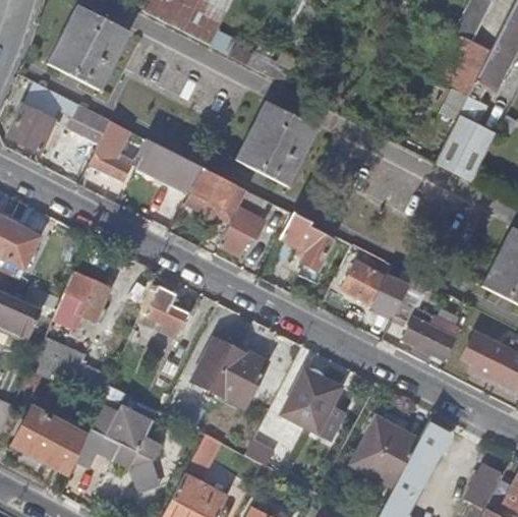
[(147,0),(142,8),(172,23),(182,3),(176,0),(147,0)]
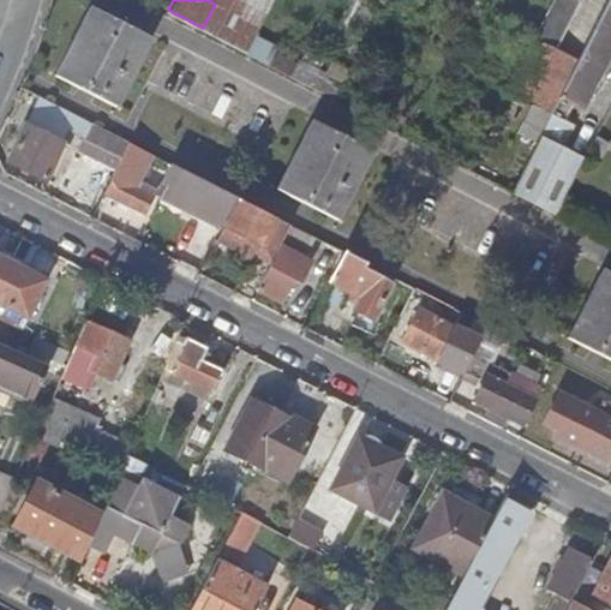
[(216,0),(215,4),(203,28),(249,53),(275,0),(216,0)]
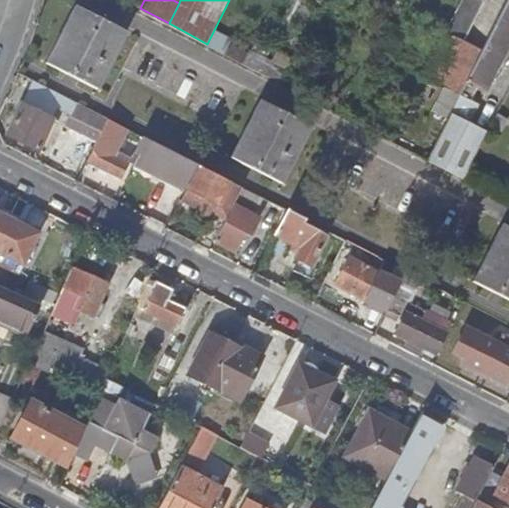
[(460,0),(423,76),(459,94),(482,49),(456,35),(473,0),(460,0)]
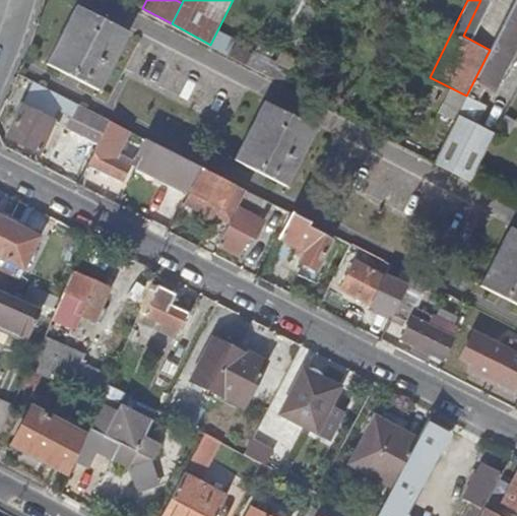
[(515,0),(436,160),(471,180),(496,133),(470,120),(487,85),(494,88),(516,41),(516,0),(515,0)]
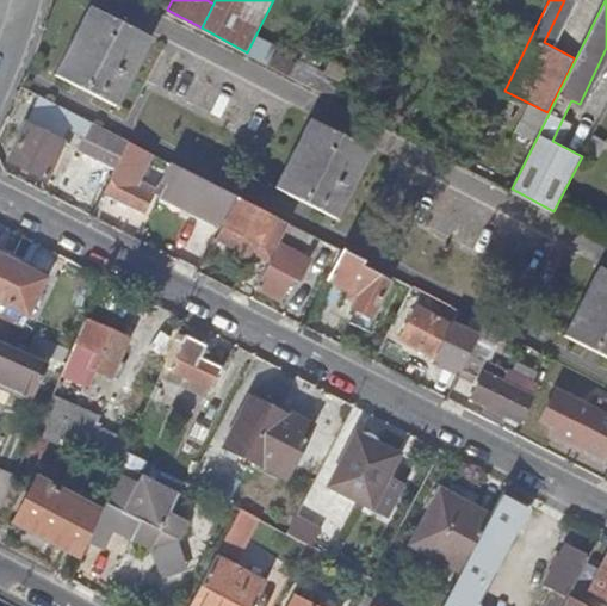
[(117,104),(152,36),(92,5),(57,74),(117,104)]
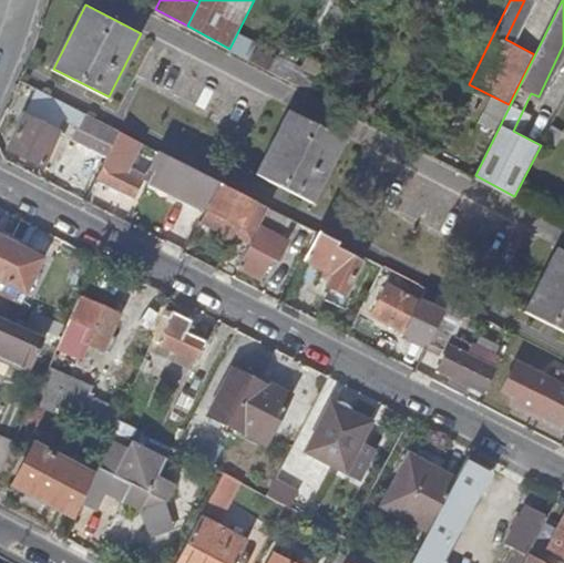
[(278,55),(272,70),(311,91),(319,77),(278,55)]
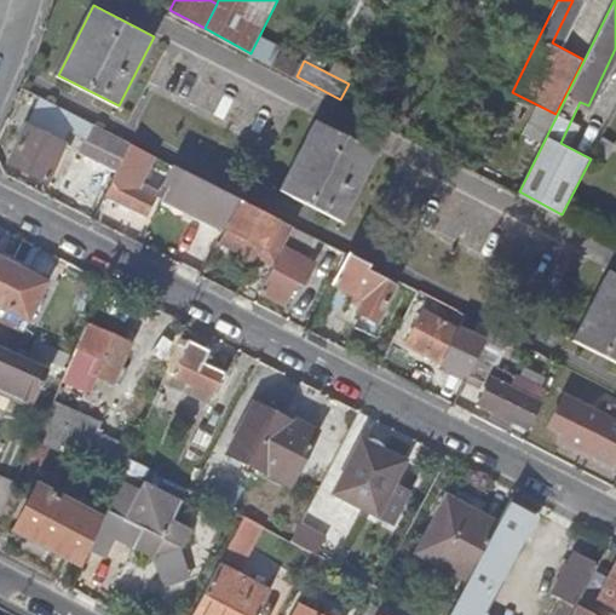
[(88,136),(95,122),(40,93),(11,159),(50,178),(73,126),(88,136)]
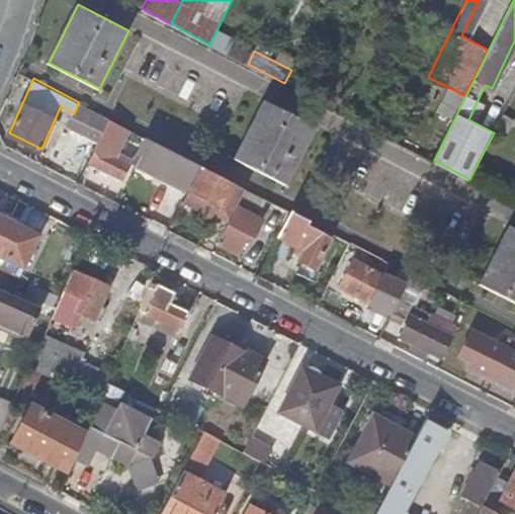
[(263,100),(233,159),(283,185),(314,125),(263,100)]
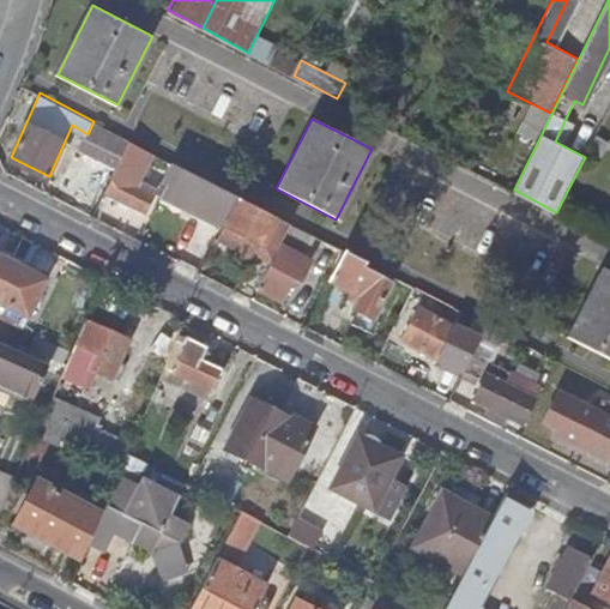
[(140,180),(153,152),(131,140),(107,191),(149,211),(159,190),(140,180)]
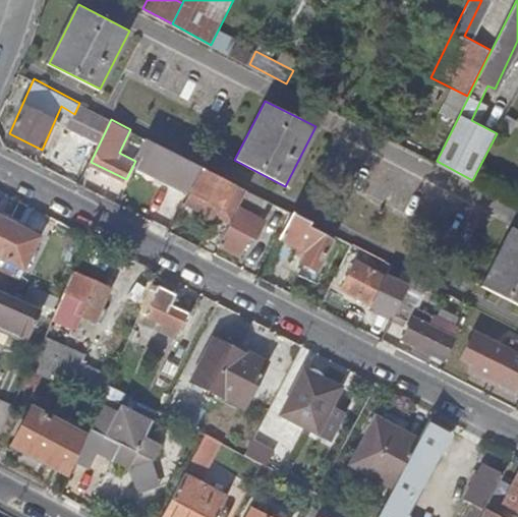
[(186,196),(203,166),(146,136),(140,149),(179,168),(170,187),(186,196)]
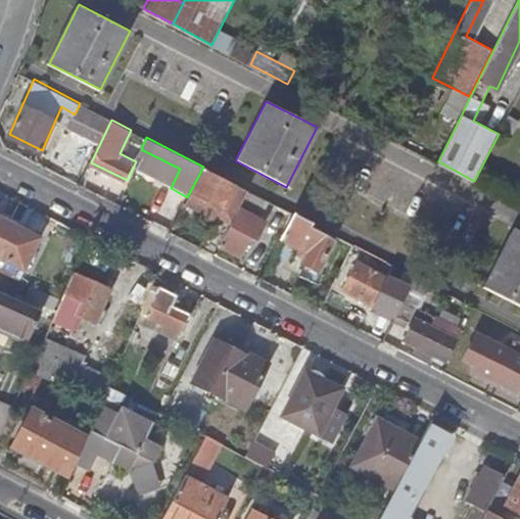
[(240,207),(241,204),(249,190),(205,168),(188,200),(213,214),(215,210),(233,221),(240,207)]
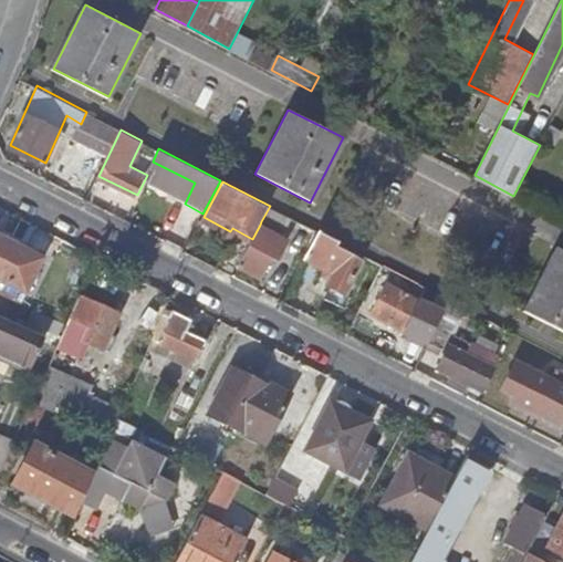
[(284,232),(292,217),(270,206),(261,221),(284,232)]
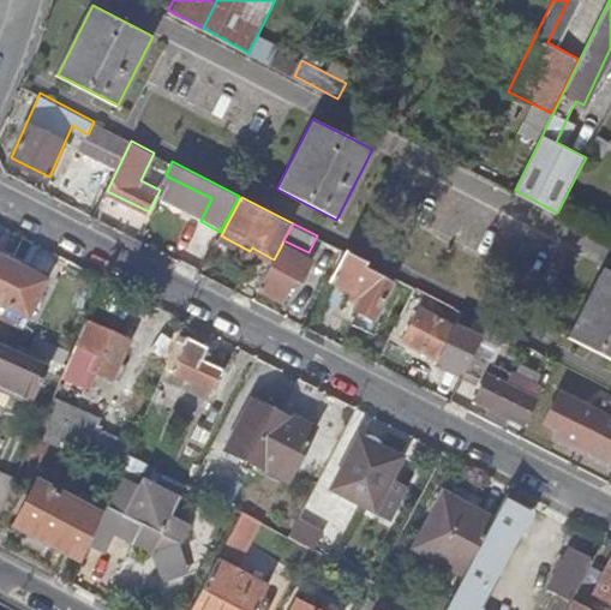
[(274,259),(259,287),(282,299),(295,274),(304,279),(313,259),(282,244),(274,259)]
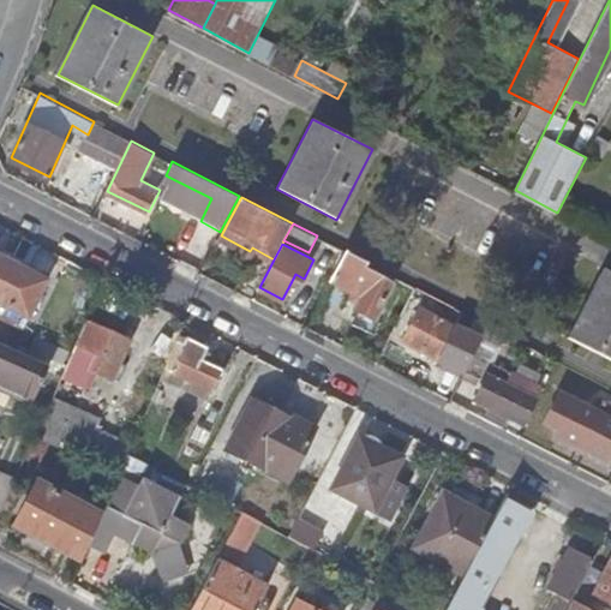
[(363,265),(365,261),(346,250),(330,281),(353,293),(360,295),(357,303),(354,308),(375,318),(394,281),(363,265)]
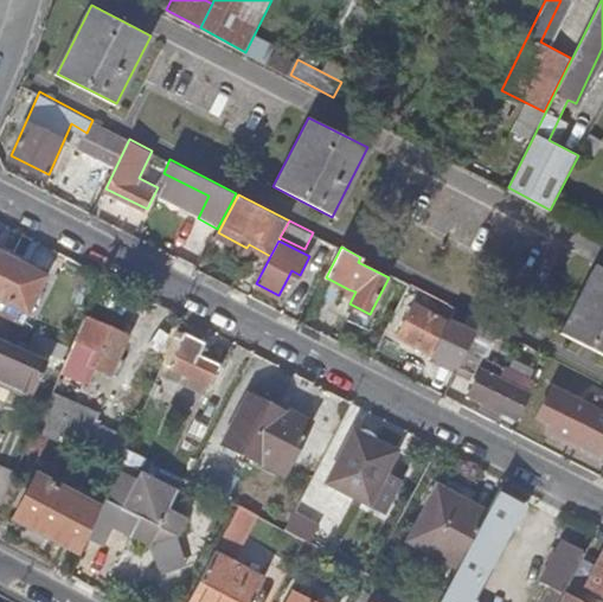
[(0,283),(13,257),(0,250),(0,283)]
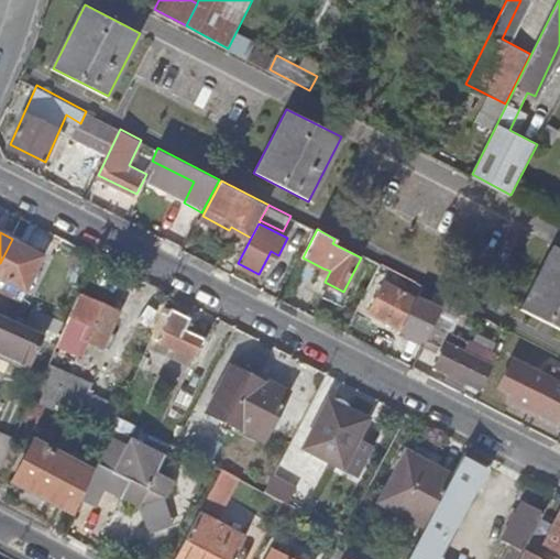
[(12,239),(0,263),(0,289),(19,298),(24,286),(26,288),(44,254),(12,239)]
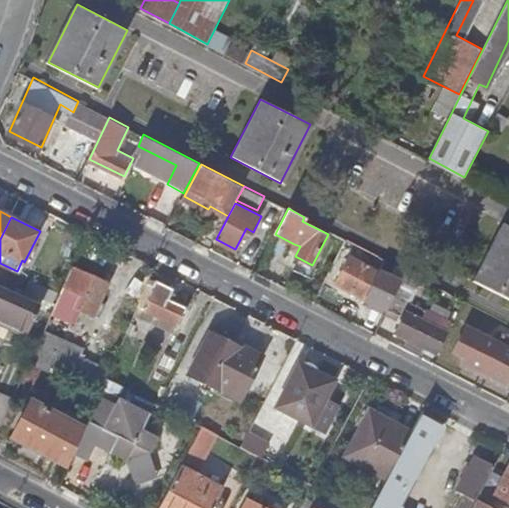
[(508,223),(502,220),(472,278),(508,296),(508,223)]
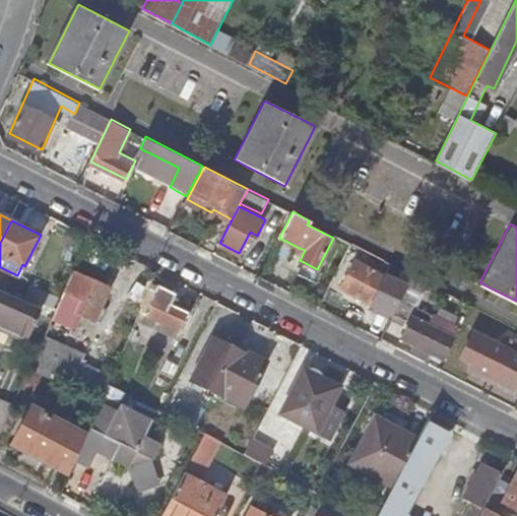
[(296,254),(302,256),(305,250),(299,248),(296,254)]
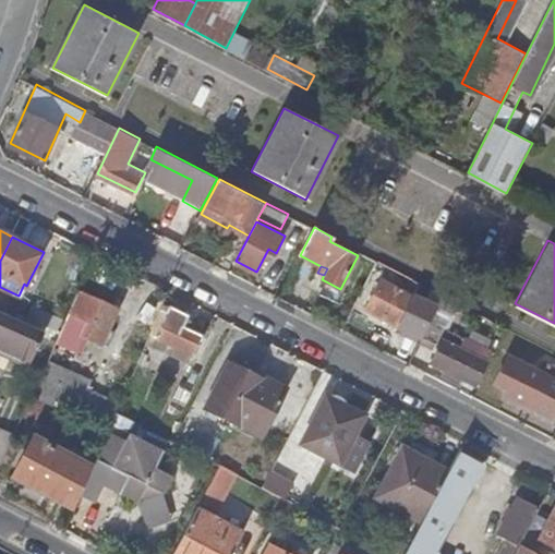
[(382,278),(366,308),(400,325),(414,296),(382,278)]
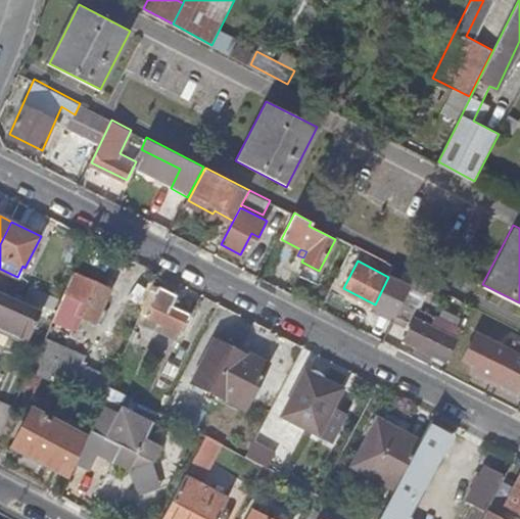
[(0,327),(29,340),(41,312),(3,294),(10,276),(0,271),(0,327)]
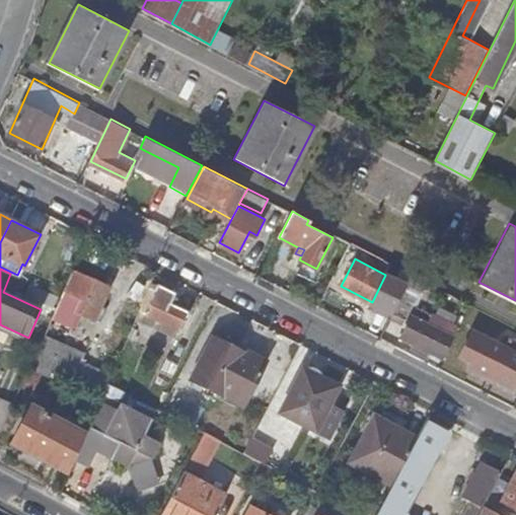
[(75,271),(66,290),(84,298),(90,300),(83,314),(96,320),(112,286),(75,271)]
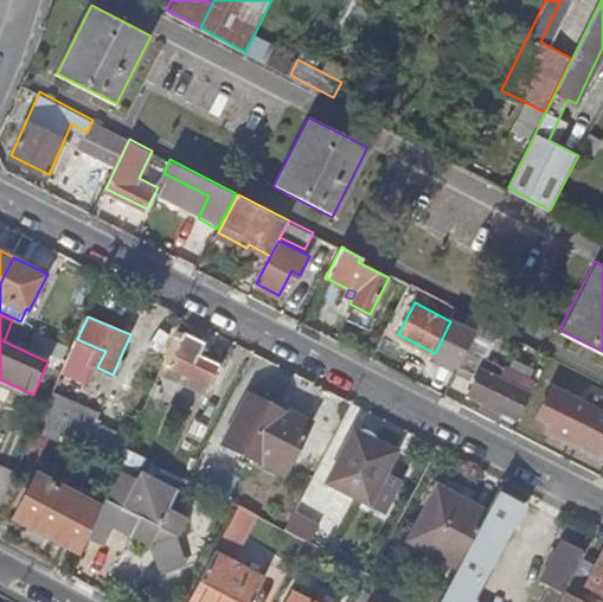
[(474,375),(496,326),(481,319),(459,366),(474,375)]
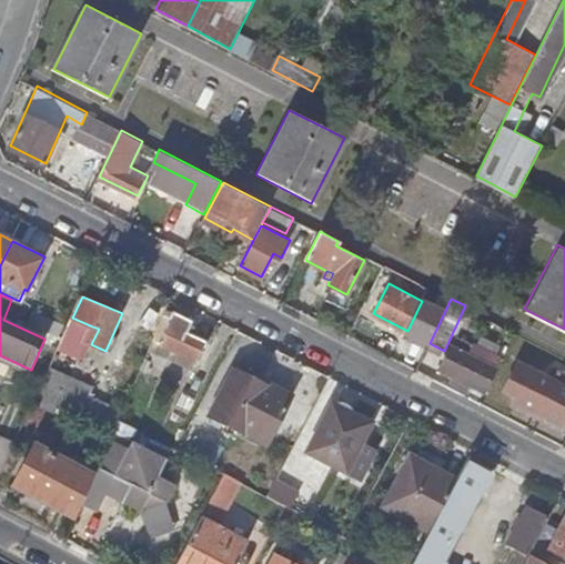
[(174,309),(159,339),(199,359),(209,340),(189,330),(194,319),(174,309)]
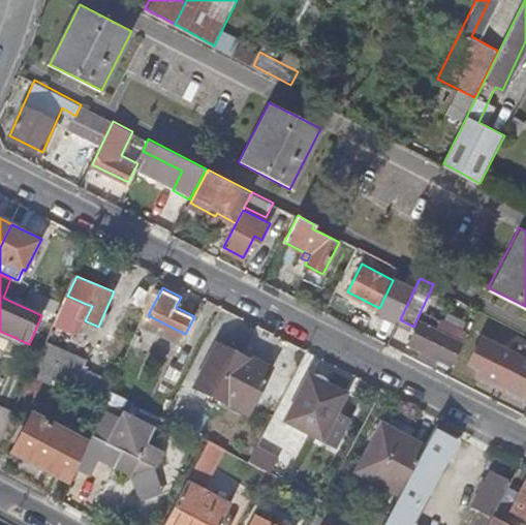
[(57,311),(61,303),(32,290),(28,299),(57,311)]
